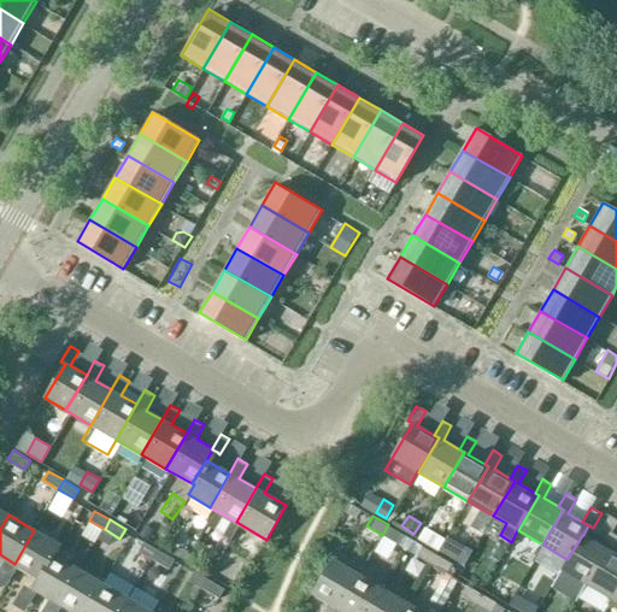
[(153,529),(145,524),(140,533),(148,537),(153,529)]
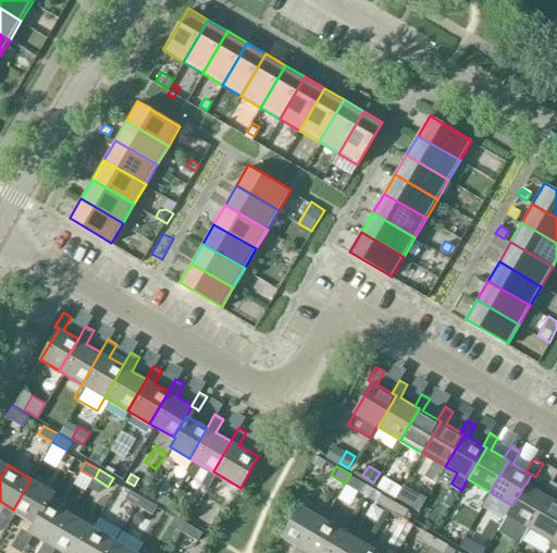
[(350,474),(345,483),(358,491),(363,481),(350,474)]
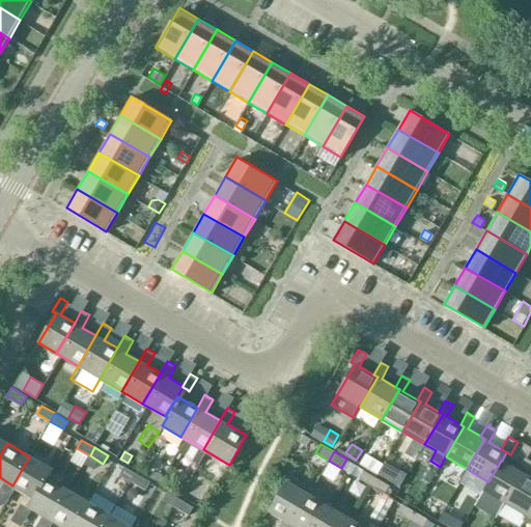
[(366,453),(360,464),(378,474),(383,464),(366,453)]
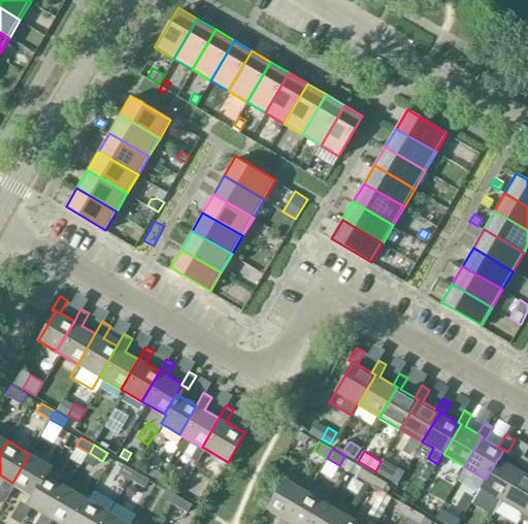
[(46,475),(47,476),(53,467),(29,454),(12,483),(33,495),(34,496),(46,475)]
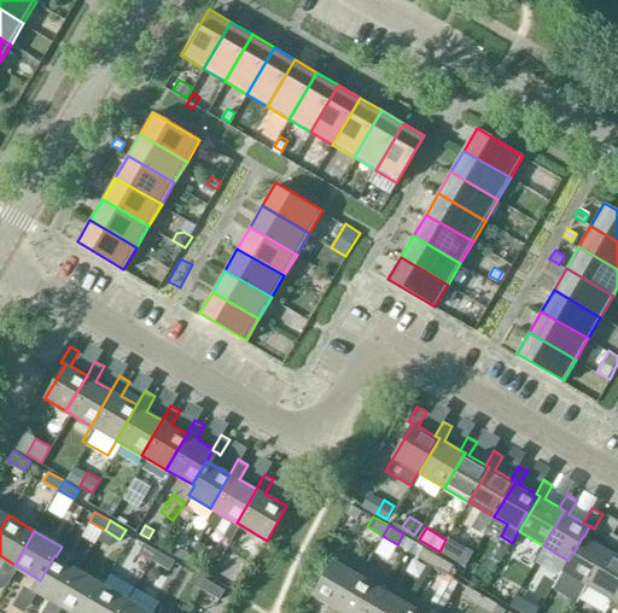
[(617,590),(617,555),(613,553),(617,543),(617,535),(612,532),(604,547),(608,550),(588,585),(613,600),(617,590)]
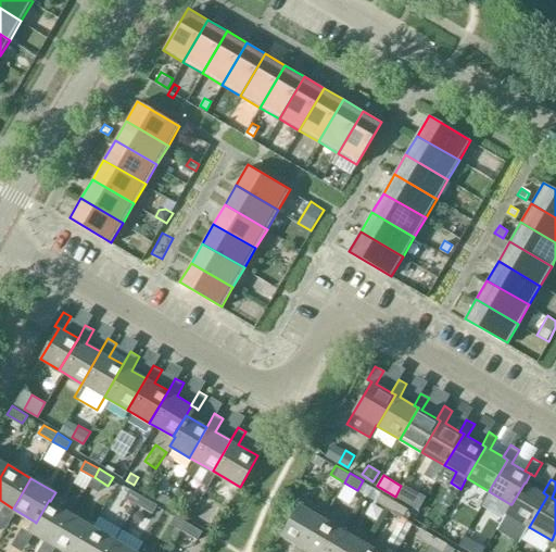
[(543,492),(526,483),(525,483),(512,504),(510,504),(505,513),(529,527),(547,496),(543,492)]
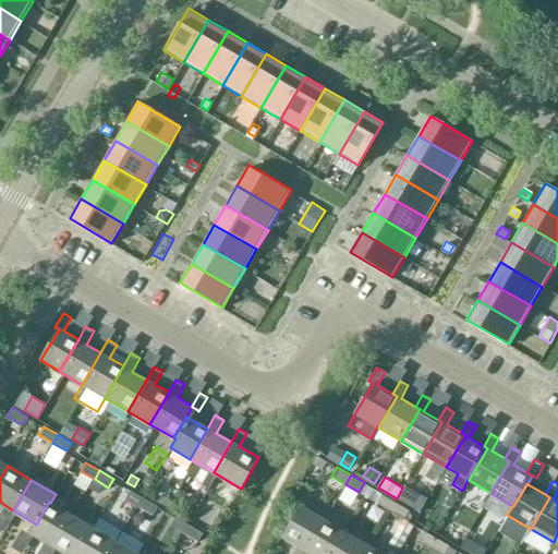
[(426,500),(404,486),(397,498),(420,513),(426,500)]
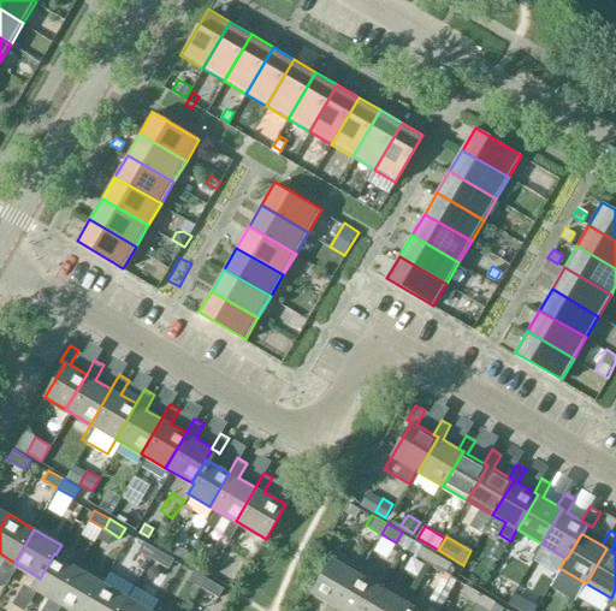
[(154,558),(159,549),(144,539),(138,549),(154,558)]
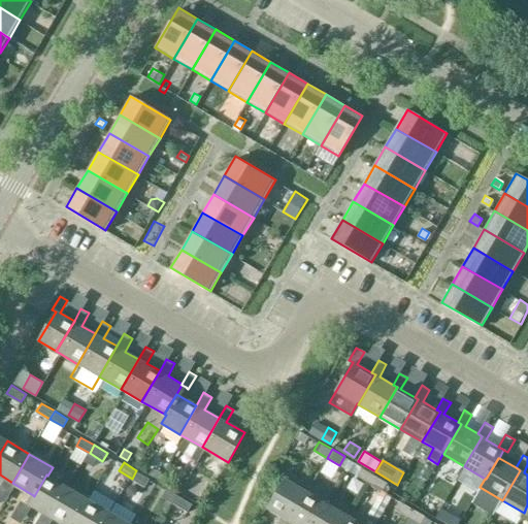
[(154,466),(149,473),(158,479),(162,471),(154,466)]
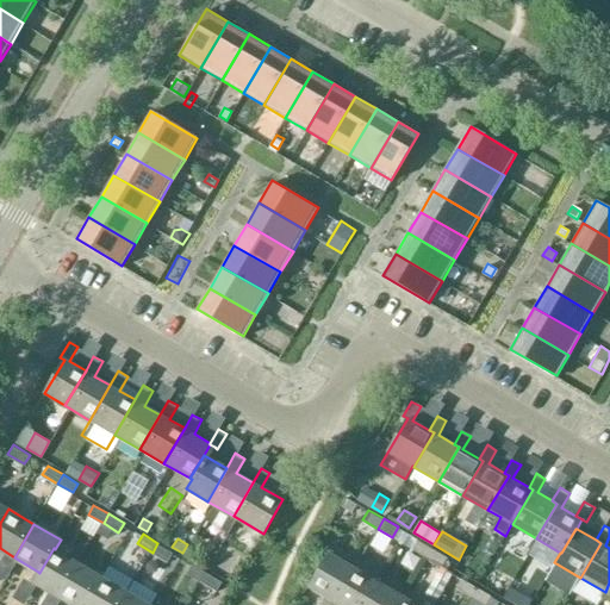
[(427,557),(433,548),(417,538),(412,548),(427,557)]
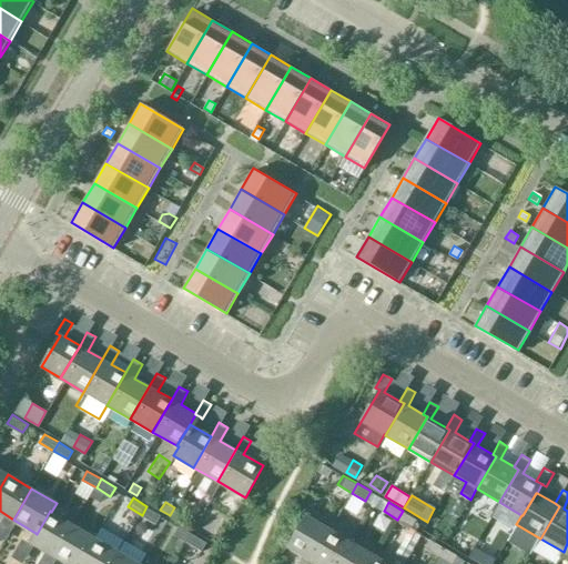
[(156,523),(161,514),(146,506),(142,515),(156,523)]
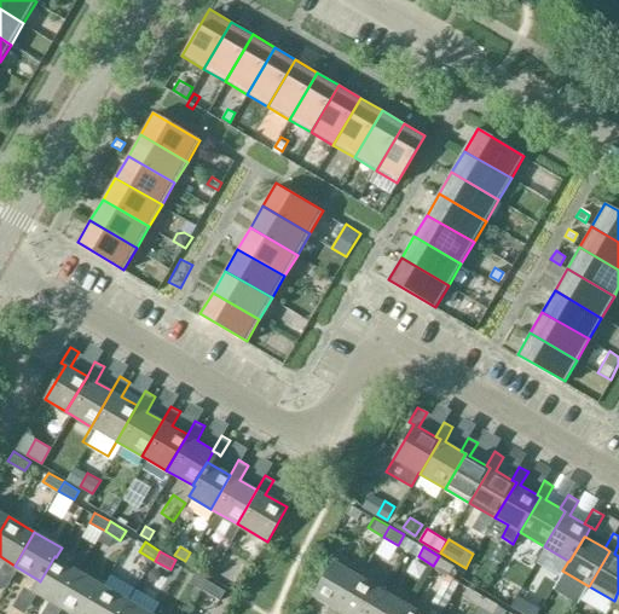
[(81,572),(56,557),(55,556),(40,581),(39,580),(33,591),(61,607),(81,572)]
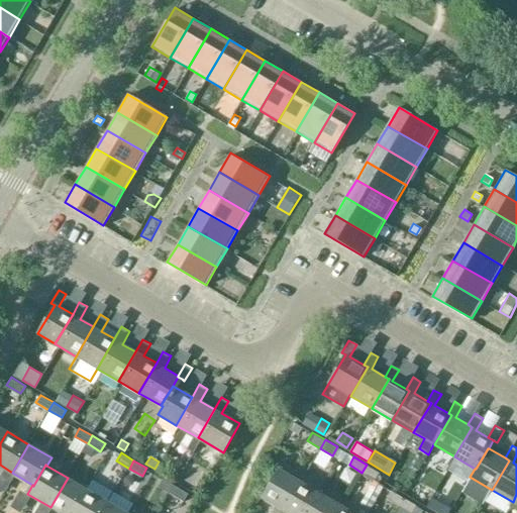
[(367,465),(362,473),(375,480),(380,472),(367,465)]
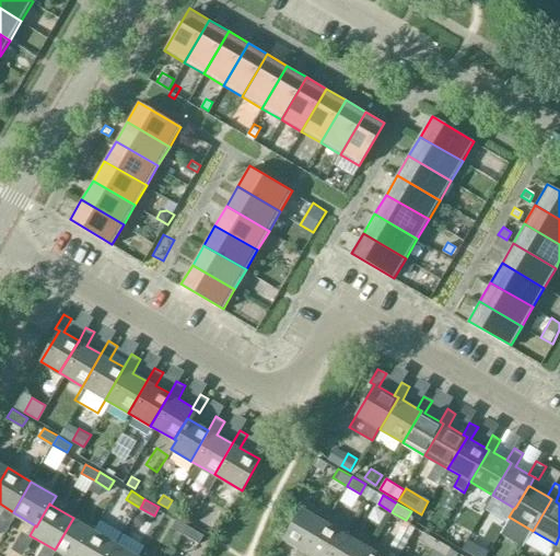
[(505,535),(511,510),(493,506),(488,532),(505,535)]
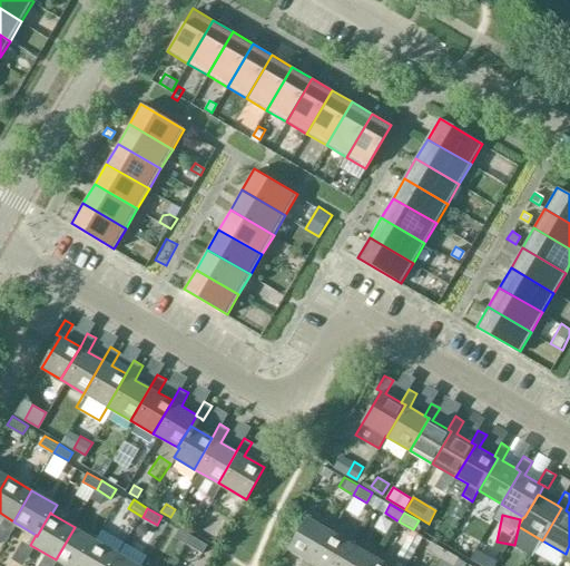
[(330,532),(327,530),(306,518),(288,547),(313,562),(330,532)]
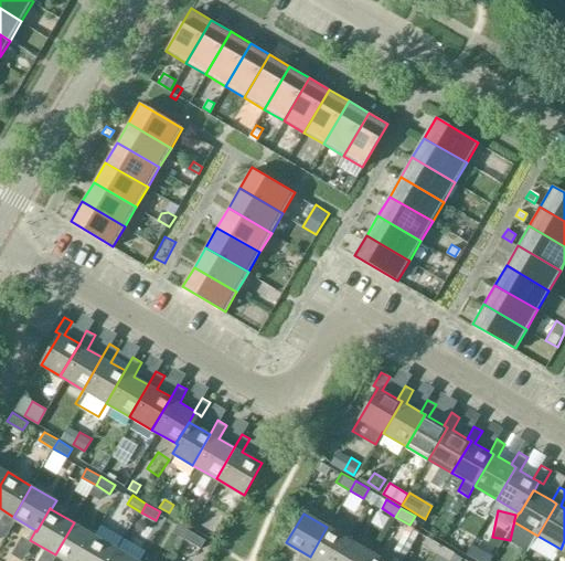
[(188,538),(192,530),(178,521),(173,530),(188,538)]
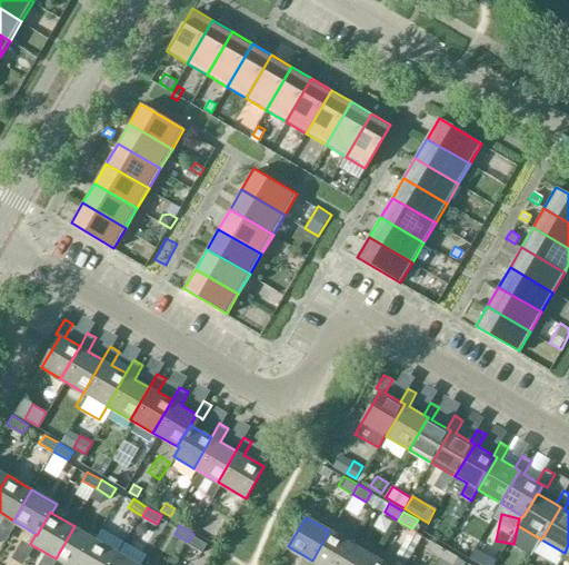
[(66,564),(80,564),(97,539),(75,526),(56,558),(66,564)]
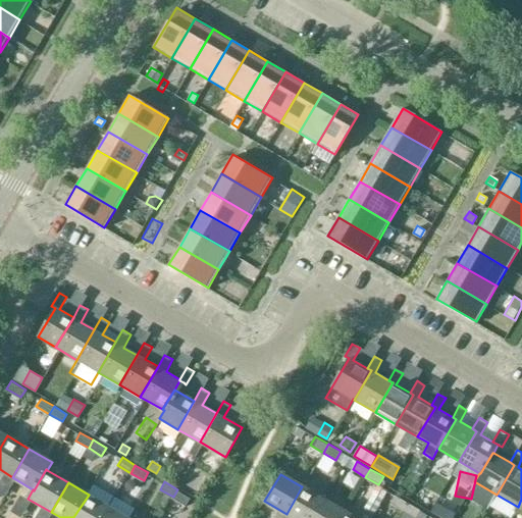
[(312,517),(323,500),(322,499),(302,486),(286,514),(293,517),(312,517)]
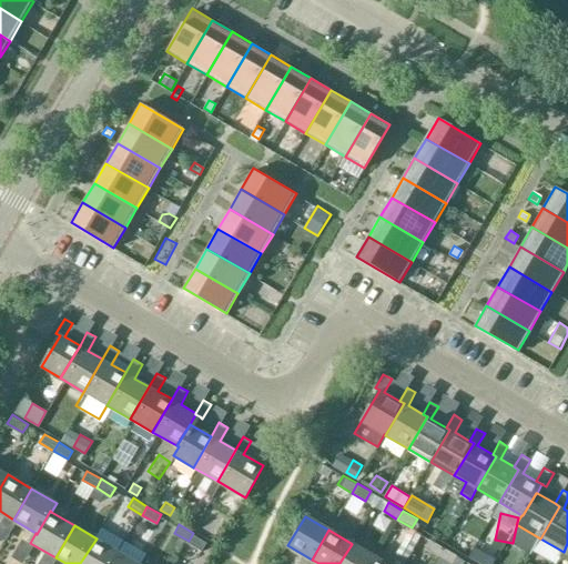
[(193,533),(189,541),(203,550),(208,541),(193,533)]
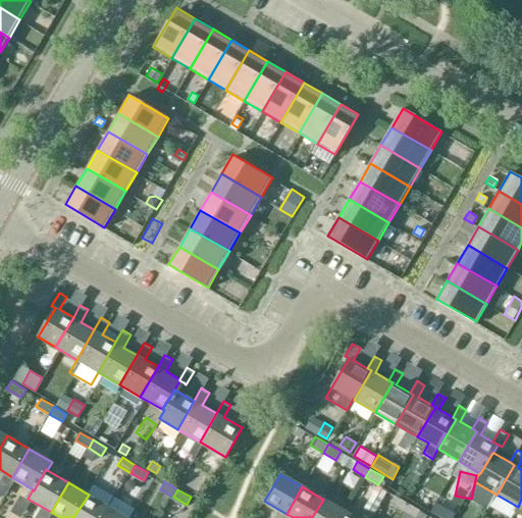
[(103,517),(110,507),(89,495),(73,517),(103,517)]
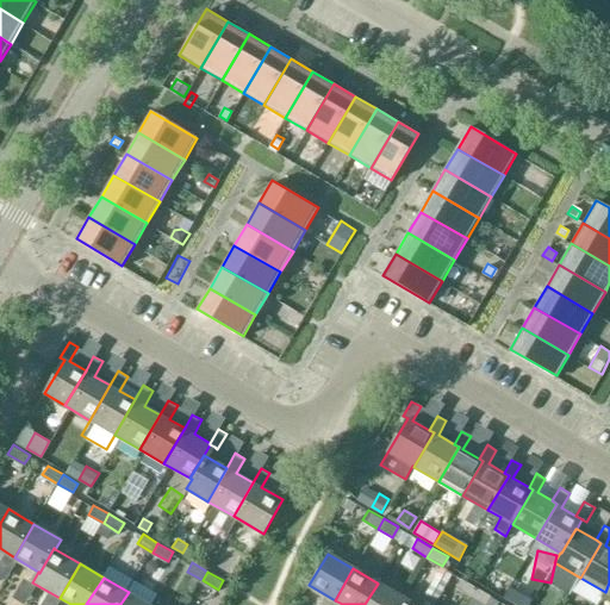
[(471,597),(477,587),(461,578),(455,587),(470,596),(471,597)]
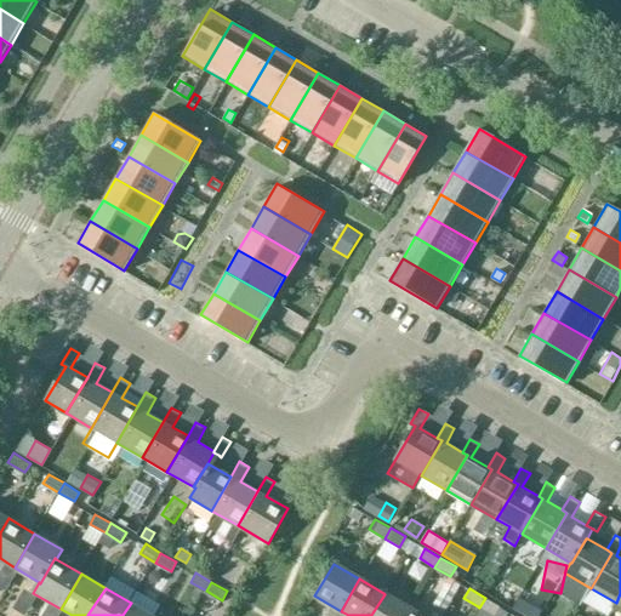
[(493,597),(510,606),(514,599),(497,589),(493,597)]
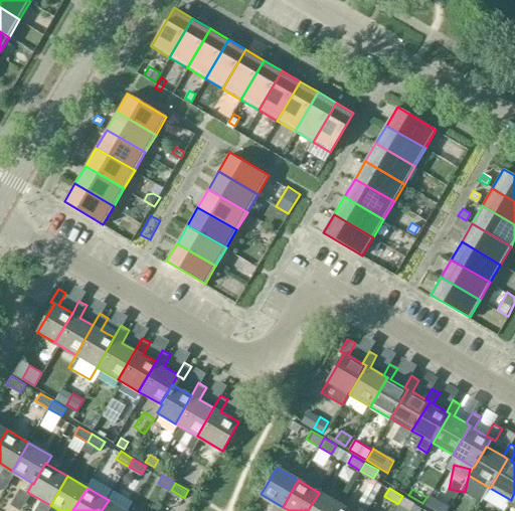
[(336,510),(340,505),(339,505),(319,493),(308,510),(336,510)]
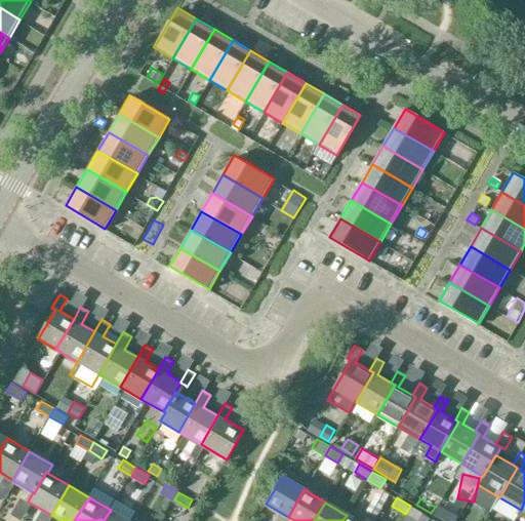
[(410,506),(405,514),(417,520),(422,512),(410,506)]
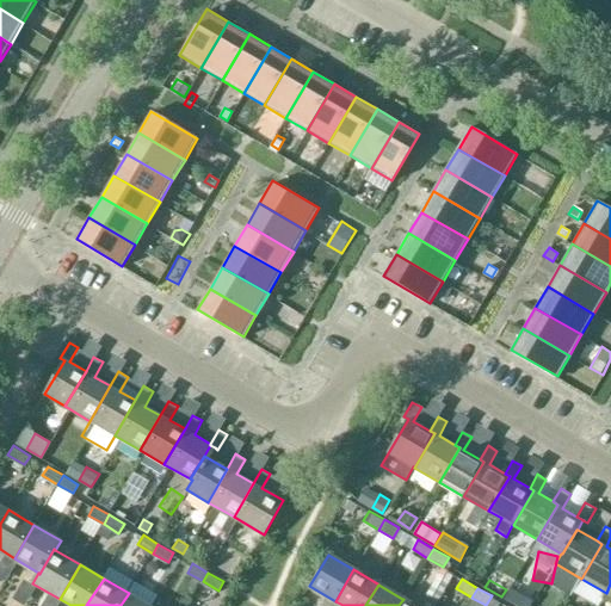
[(433,605),(438,598),(427,592),(418,605),(414,605),(403,599),(399,605),(433,605)]
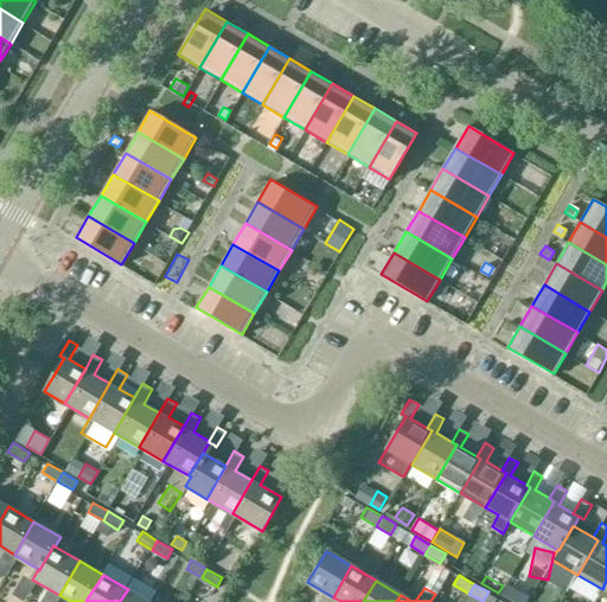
[(149,601),(128,589),(120,601),(149,601)]
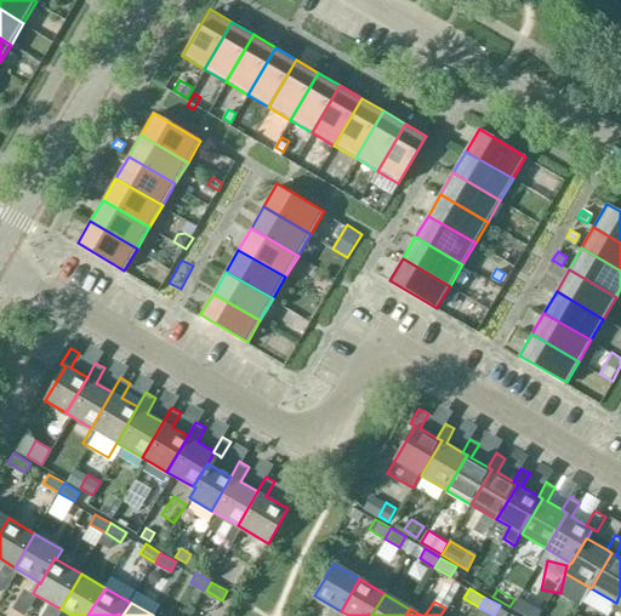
[(539,615),(542,610),(531,604),(523,615),(539,615)]
